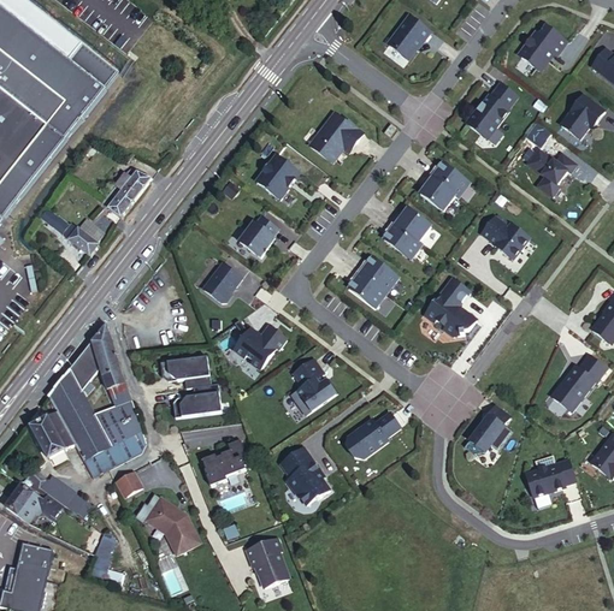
[(0,215),(3,218),(102,90),(102,89),(117,72),(80,43),(69,59),(0,5),(0,215)]
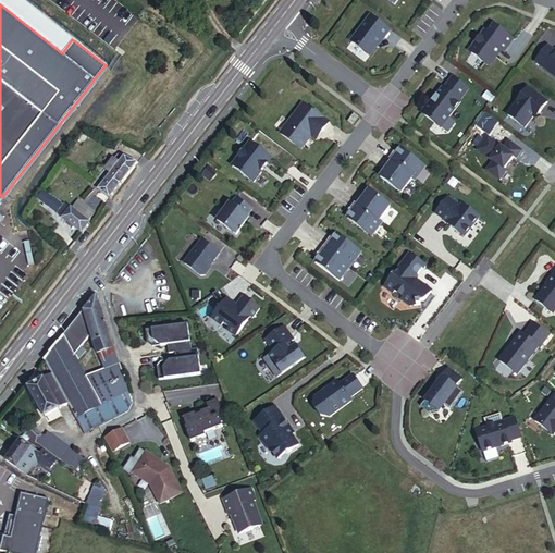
[(374,15),(355,40),(372,54),(385,37),(386,38),(393,29),(374,15)]
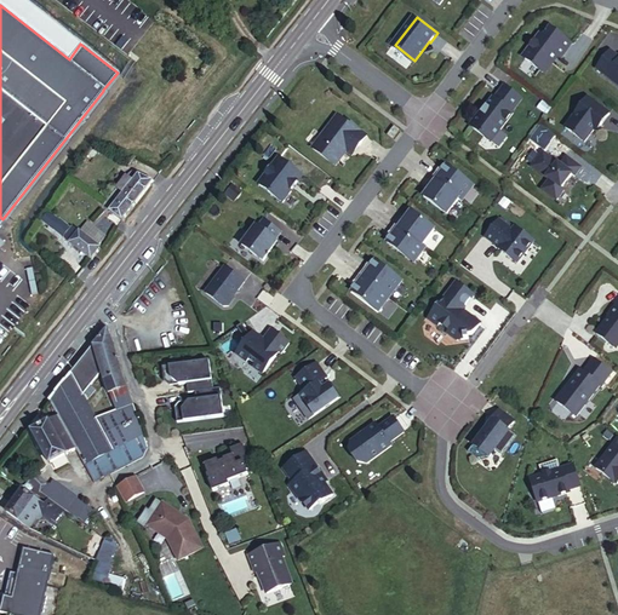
[(559,53),(568,39),(548,24),(542,33),(538,30),(522,51),(524,55),(539,67),(544,67),(550,57),(550,56),(554,50),(559,53)]
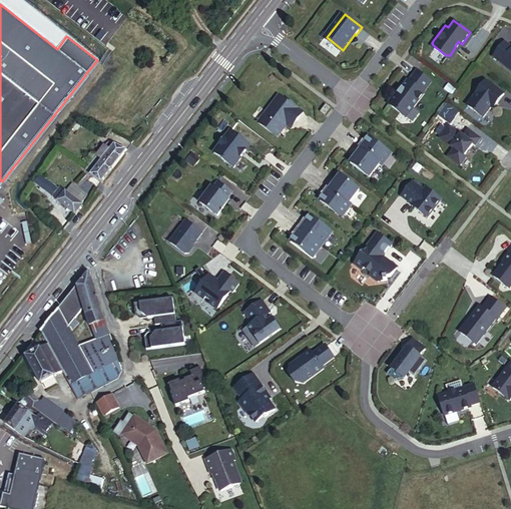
[(510,45),(503,39),(492,54),(510,68),(510,45)]
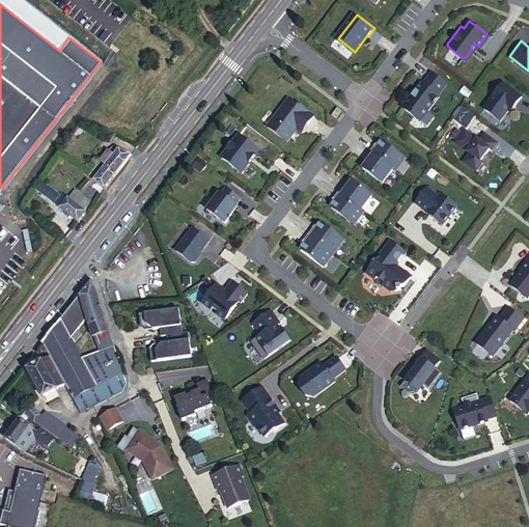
[(410,95),(408,94),(398,107),(417,121),(437,94),(436,94),(445,82),(429,70),(420,82),(419,81),(414,89),(415,90),(410,95)]
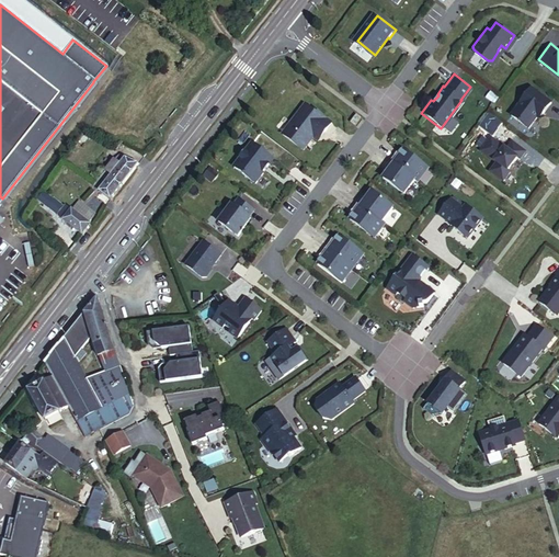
[(529,84),(510,112),(527,125),(535,114),(539,109),(542,111),(549,100),(529,84)]
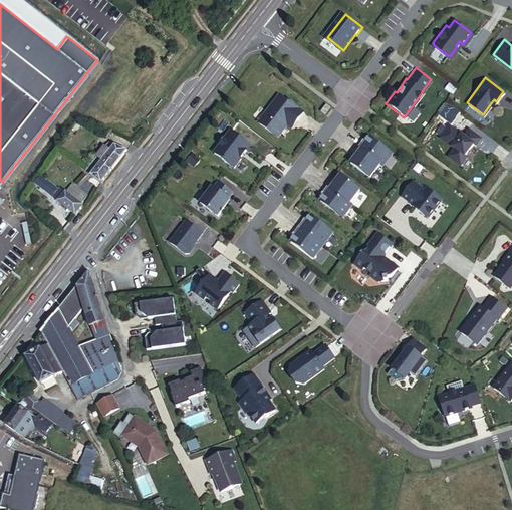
[(277,92),(257,119),(276,134),(285,121),(291,113),(296,117),(302,109),(290,100),(289,101),(277,92)]
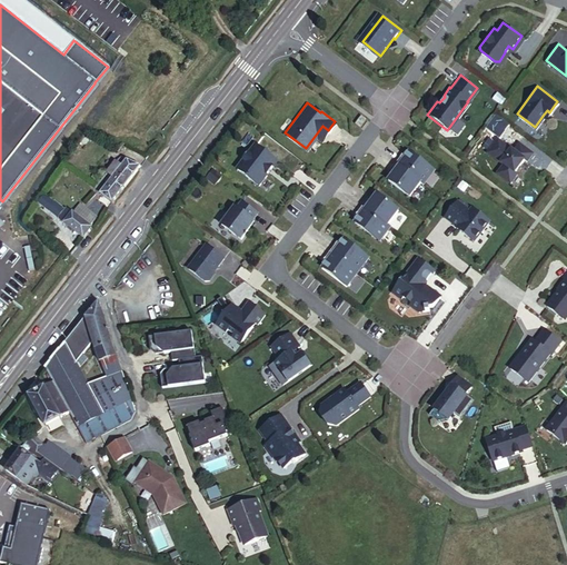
[(359,112),(354,120),(358,125),(365,117),(359,112)]
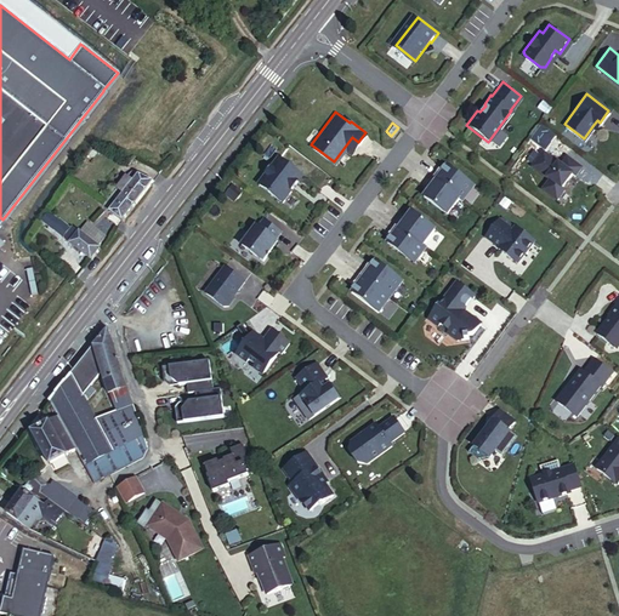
[(352,137),(345,147),(351,152),(358,142),(352,137)]
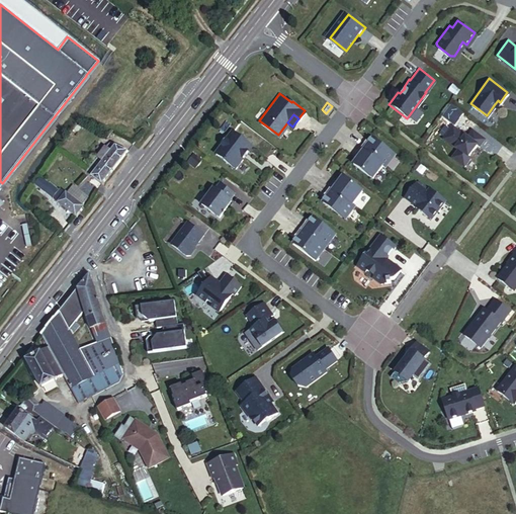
[(474,146),(476,147),(482,140),(469,131),(464,138),(450,126),(440,140),(454,151),(448,159),(460,168),(466,159),(464,158),(474,146)]
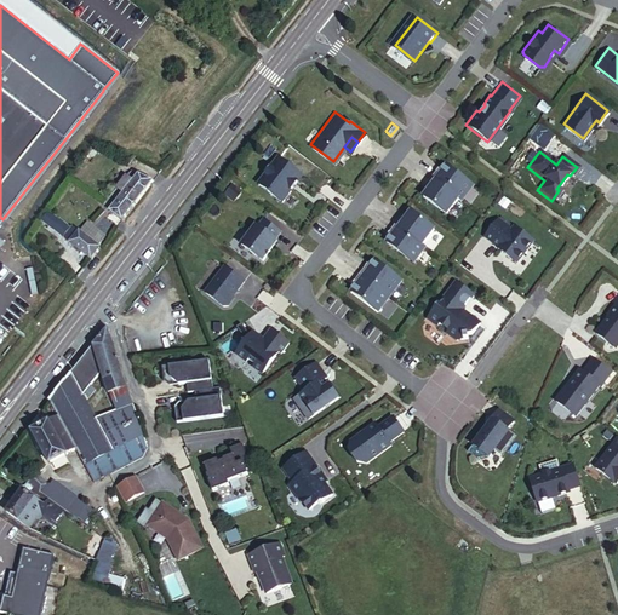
[(278,154),(258,179),(281,197),(290,187),(290,185),(301,171),(278,154)]
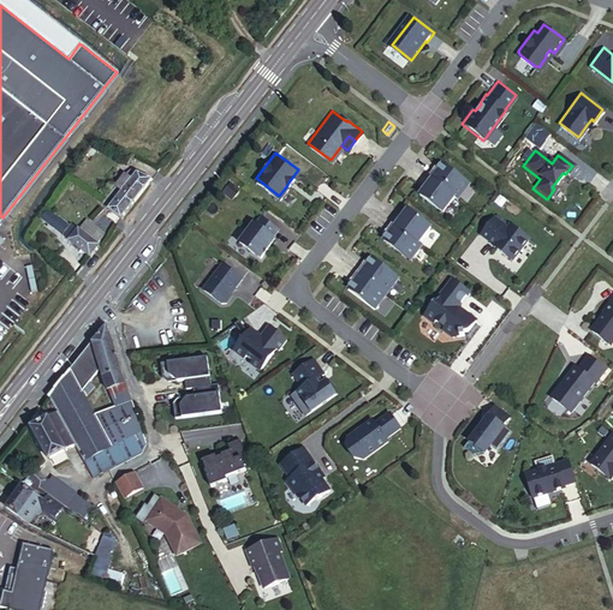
[(432,166),(427,173),(453,192),(453,193),(456,196),(468,180),(441,160),(435,168),(432,166)]
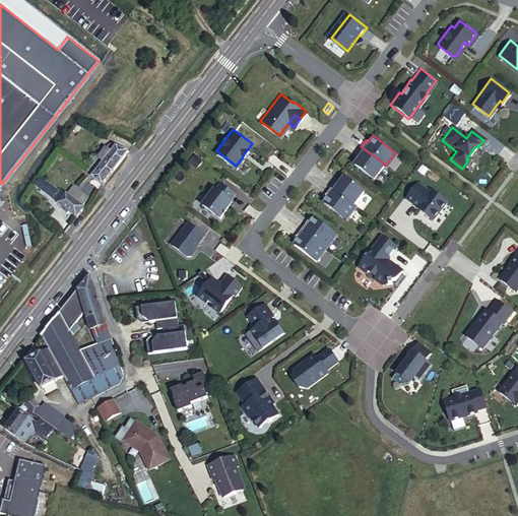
[(101,181),(126,148),(108,140),(85,170),(91,174),(101,181)]
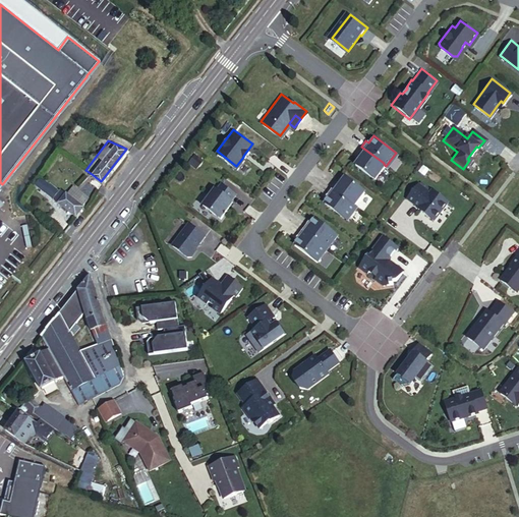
[(384,164),(384,163),(361,147),(356,153),(359,155),(357,158),(354,162),(373,177),(384,164)]
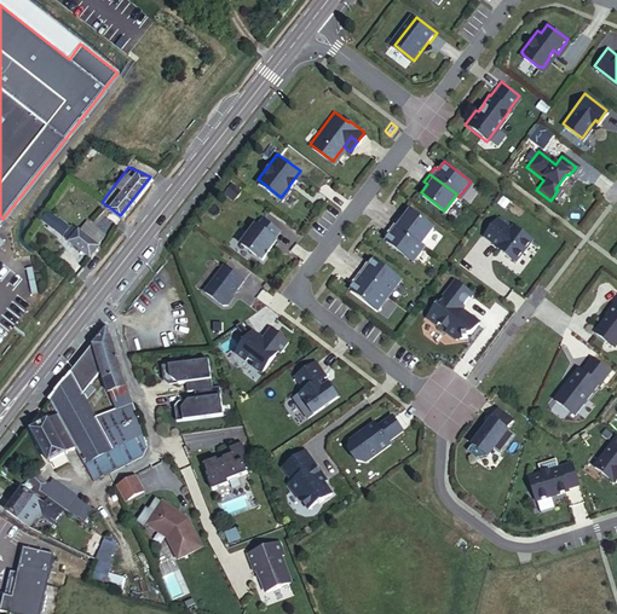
[(432,225),(410,209),(404,218),(401,214),(396,221),(420,241),(420,239),(432,225)]
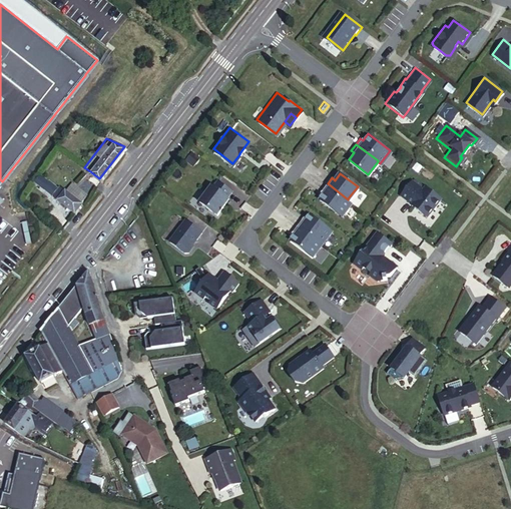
[(51,193),(73,211),(81,201),(79,199),(62,187),(56,183),(55,184),(41,174),(36,181),(51,192),(51,193)]
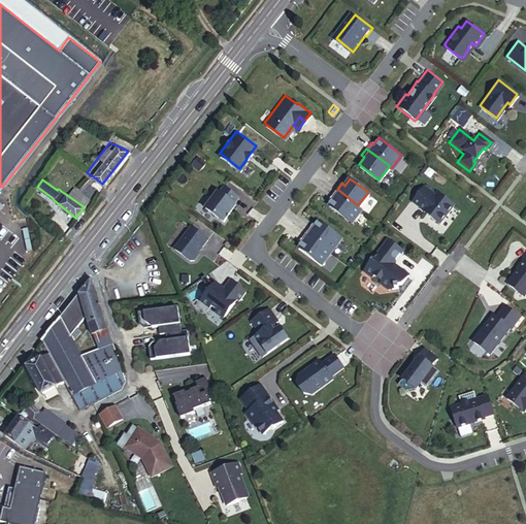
[(204,195),(199,201),(222,219),(234,202),(228,197),(232,191),(218,179),(205,196),(204,195)]
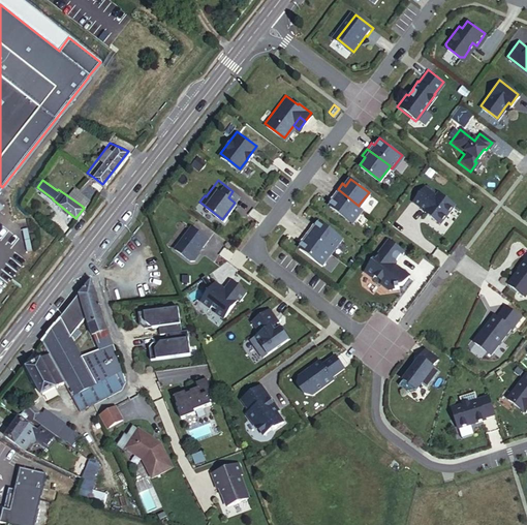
[(435,192),(424,184),(412,198),(424,208),(429,212),(428,213),(438,221),(453,203),(436,190),(435,192)]
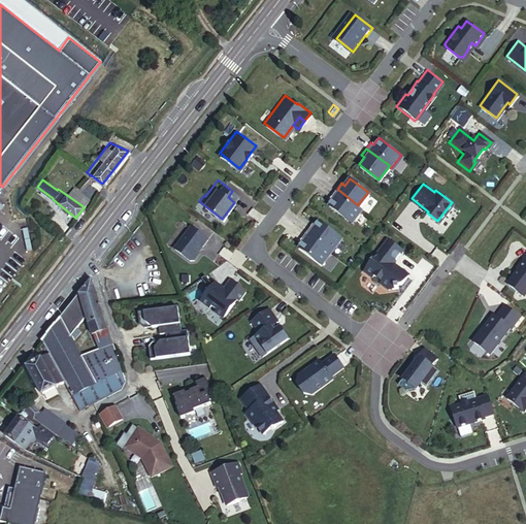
[(64,193),(81,205),(87,198),(72,187),(69,192),(66,189),(64,193)]
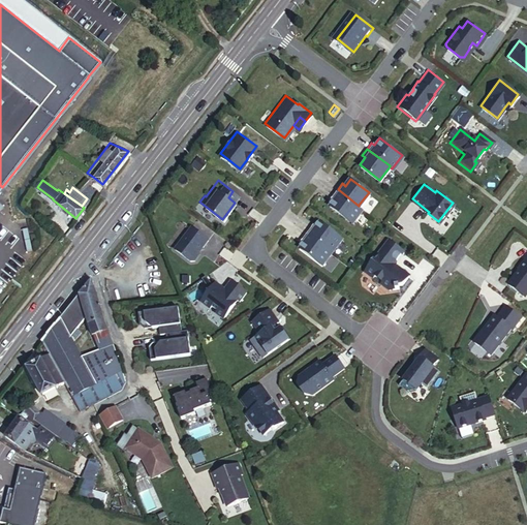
[(350,220),(361,207),(359,205),(359,206),(338,189),(333,195),(336,198),(334,202),(331,205),(350,220)]
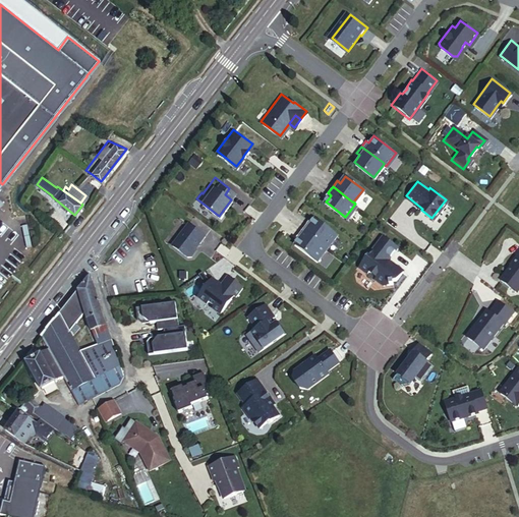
[(310,224),(307,222),(302,228),(326,245),(335,232),(315,217),(312,221),(310,224)]
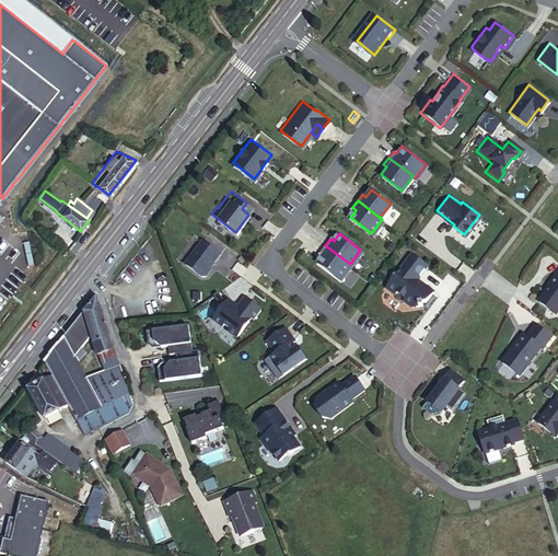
[(208,261),(211,256),(212,257),(218,250),(200,236),(183,259),(199,273),(204,271),(209,265),(208,261)]
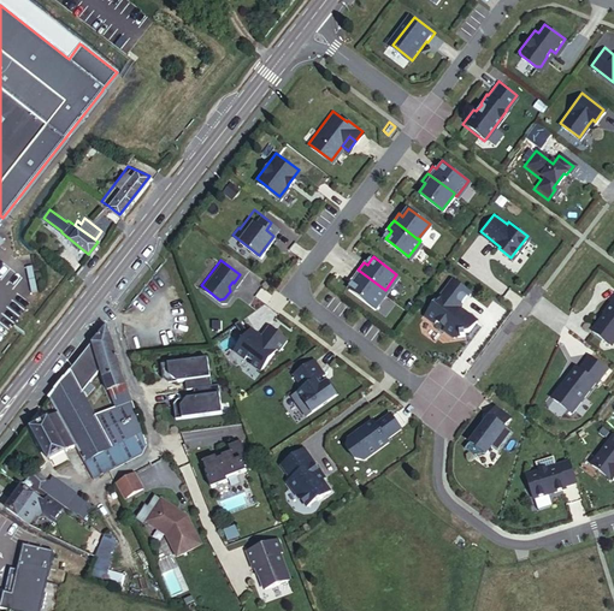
[(358,270),(353,277),(356,279),(354,283),(350,288),(373,306),(385,290),(358,270)]
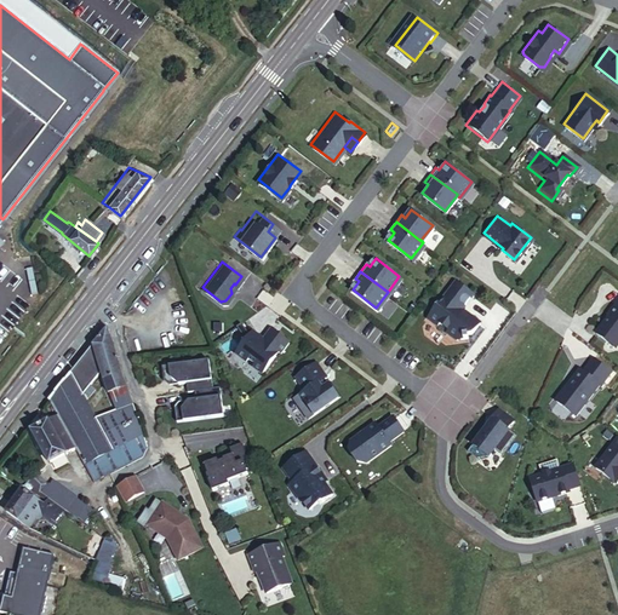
[(471,292),(453,279),(442,293),(444,294),(438,302),(436,300),(425,315),(435,322),(438,320),(447,327),(445,329),(455,337),(467,335),(467,332),(470,331),(479,320),(468,312),(464,312),(459,309),(462,308),(461,306),(471,292)]
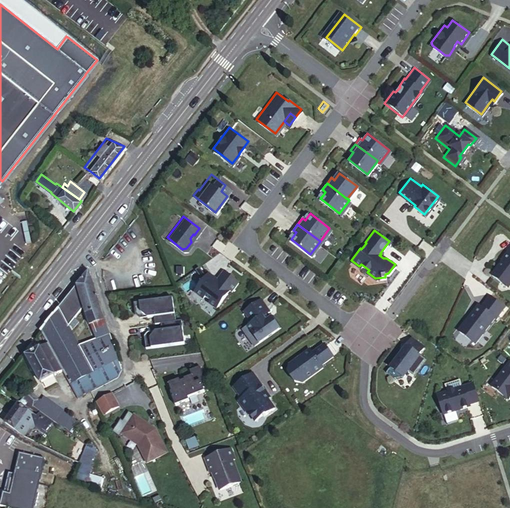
[(509,251),(504,260),(493,274),(507,285),(509,284),(509,251)]
